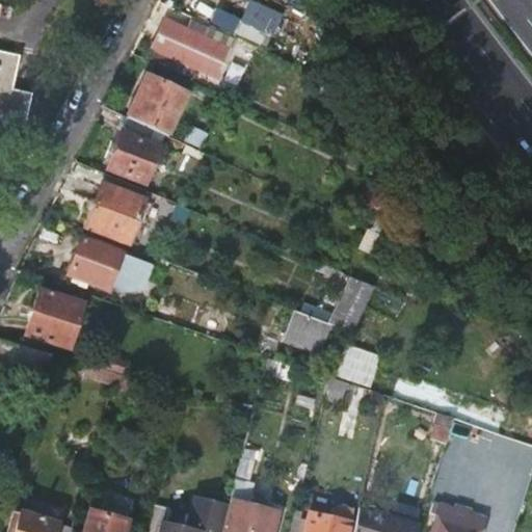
[(271,45),(283,9),(251,0),(247,0),(237,34),(271,45)]
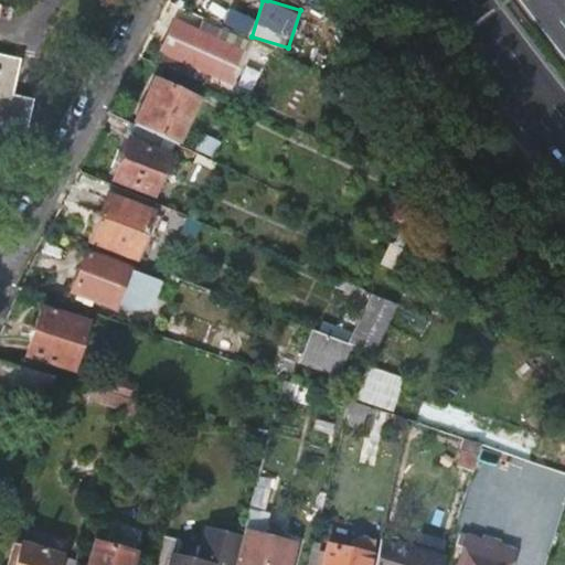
[(200,36),(177,25),(159,60),(266,109),(283,74),(216,43),(221,33),(205,27),(200,36)]
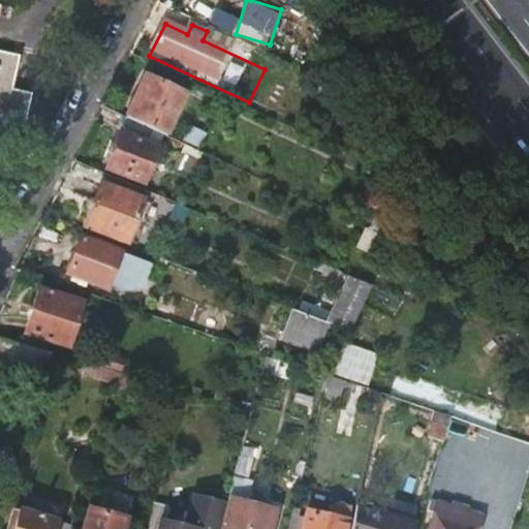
[(14,88),(21,55),(0,50),(0,146),(10,149),(16,125),(26,127),(34,92),(14,88)]
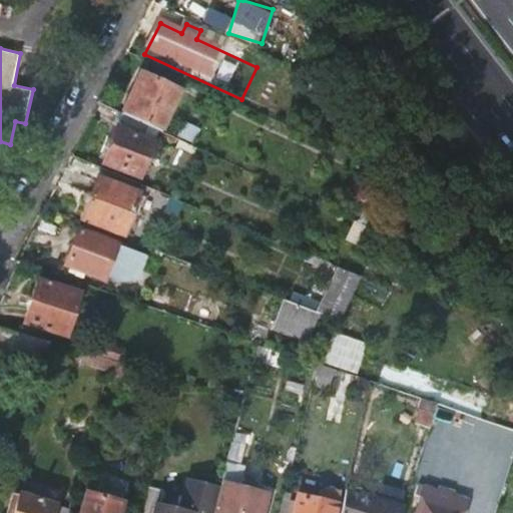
[(142,74),(122,116),(161,134),(181,91),(142,74)]
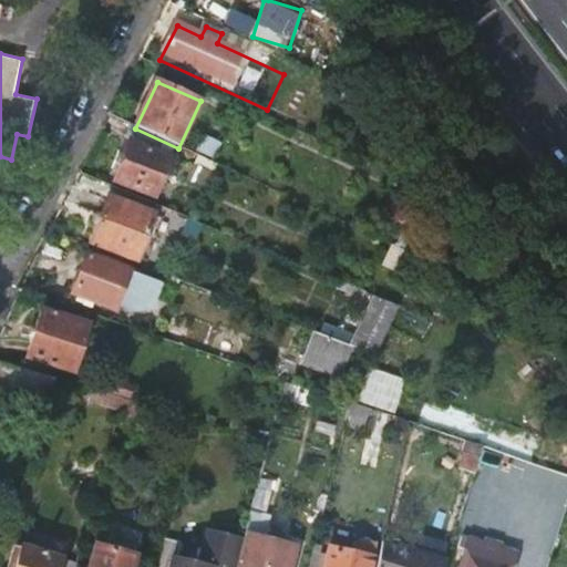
[(116,182),(157,195),(172,156),(131,142),(116,182)]
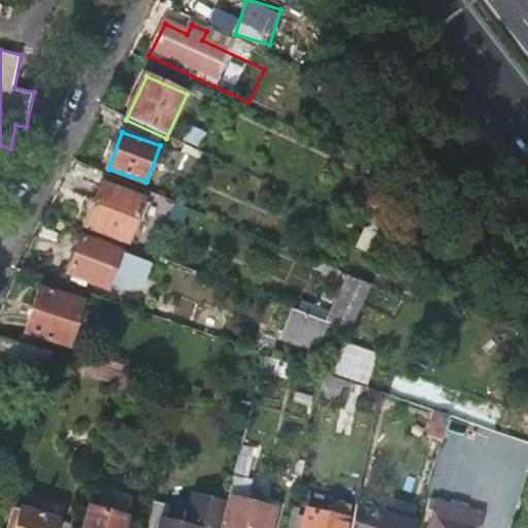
[(103,183),(88,224),(129,240),(144,198),(103,183)]
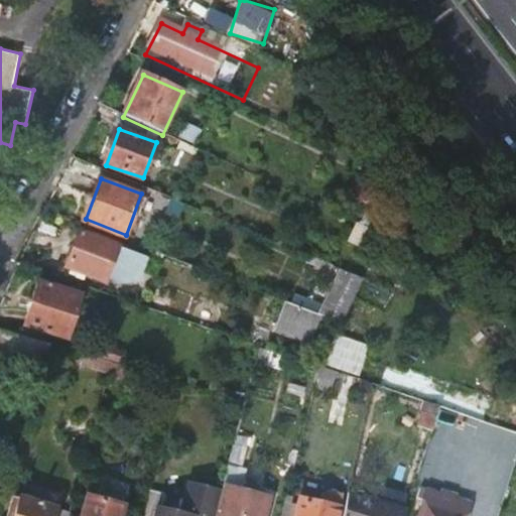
[(372,208),(385,214),(391,202),(378,196),(372,208)]
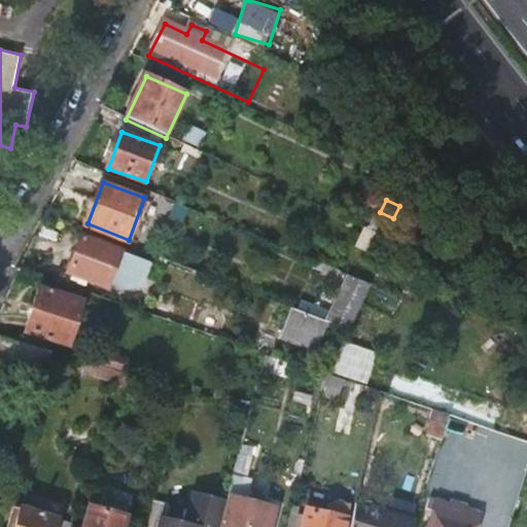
[(179,207),(173,222),(195,231),(201,215),(179,207)]
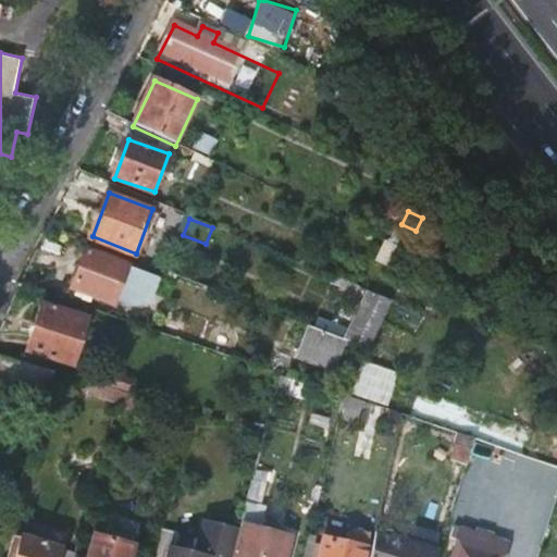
[(94,296),(113,304),(127,264),(87,250),(72,288),(77,289),(75,296),(91,302),(94,296)]
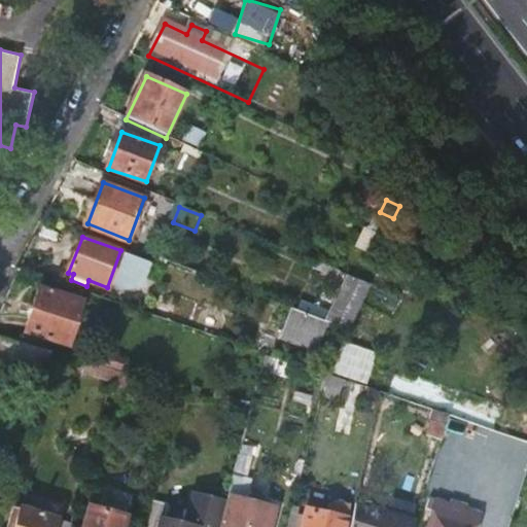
[(352,328),(372,282),(346,272),(326,318),(352,328)]
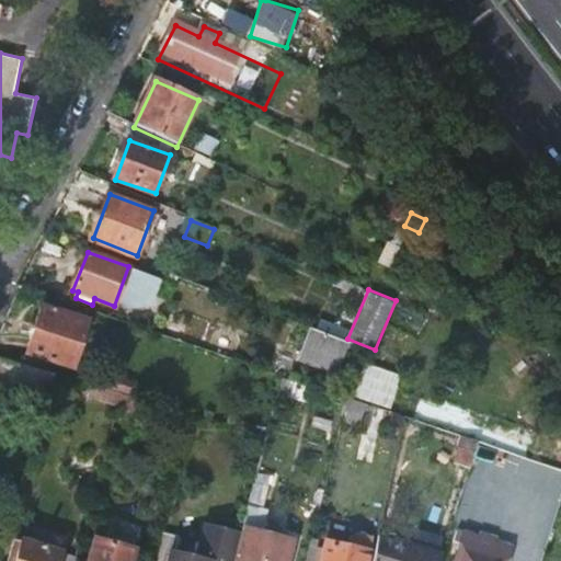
[(37,308),(24,355),(66,367),(78,319),(37,308)]
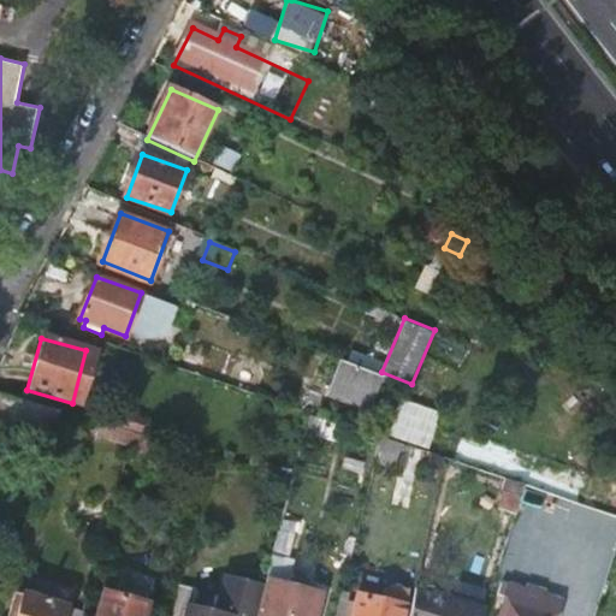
[(341,359),(327,394),(372,409),(385,375),(341,359)]
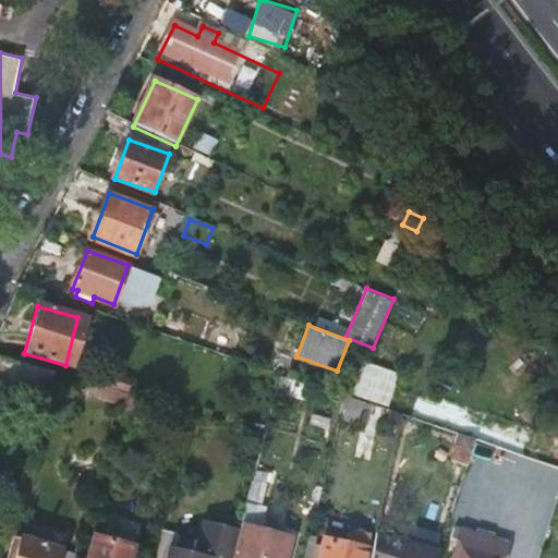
[(0,361),(0,386),(9,388),(11,379),(48,389),(52,375),(0,361)]
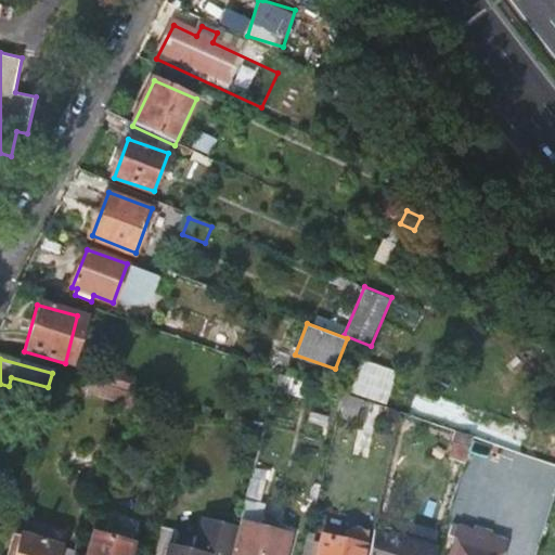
[(358,372),(347,391),(385,404),(391,384),(358,372)]
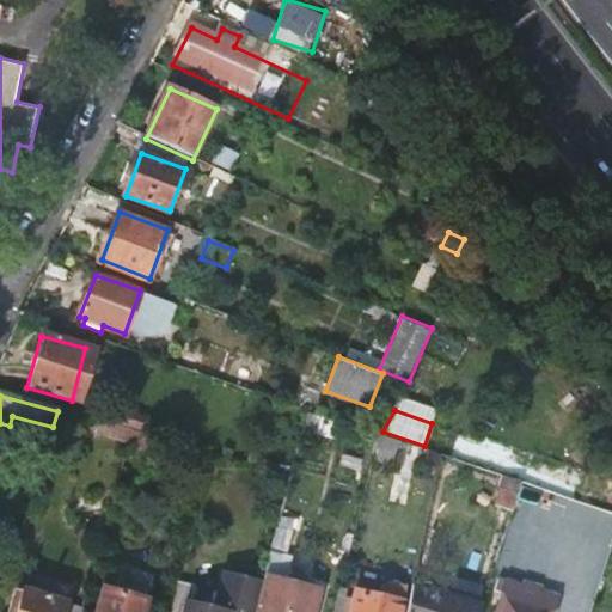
[(120,428),(134,432),(142,434),(147,418),(124,412),(120,428)]
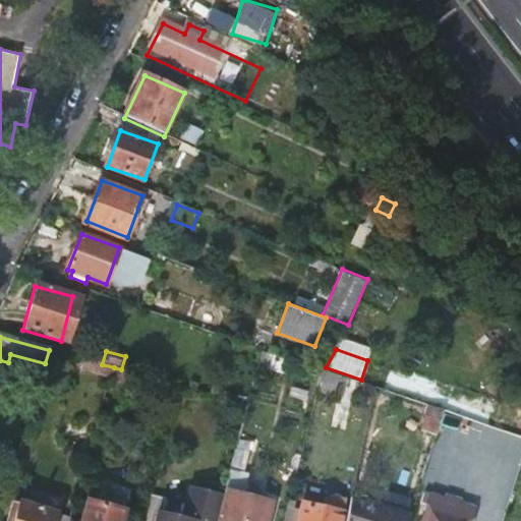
[(84,359),(82,368),(111,377),(114,367),(102,364),(84,359)]
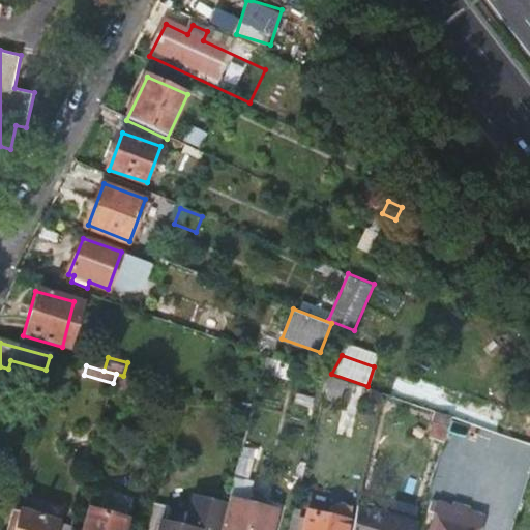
[(116,374),(113,383),(134,388),(137,380),(123,376),(116,374)]
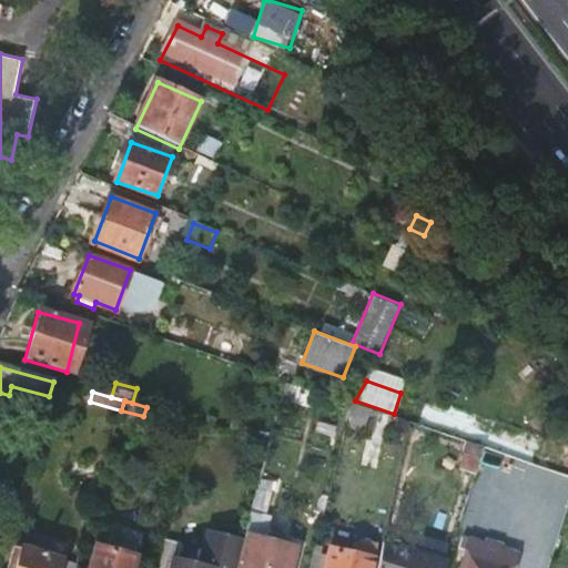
[(354,405),(348,428),(363,432),(367,411),(354,405)]
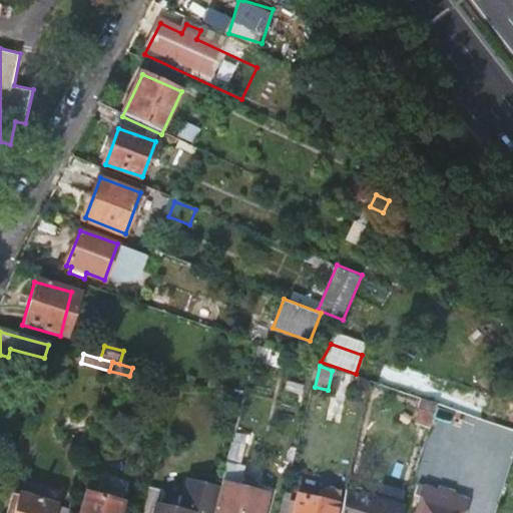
[(232,440),(227,462),(240,465),(245,443),(232,440)]
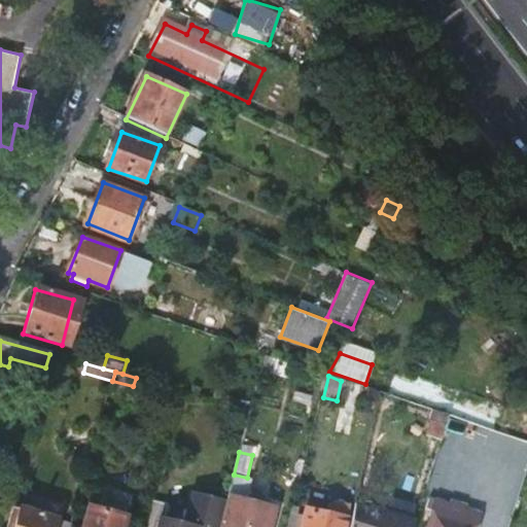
[(152,502),(146,526),(220,526),(225,510),(226,501),(195,493),(187,525),(167,520),(170,506),(152,502)]
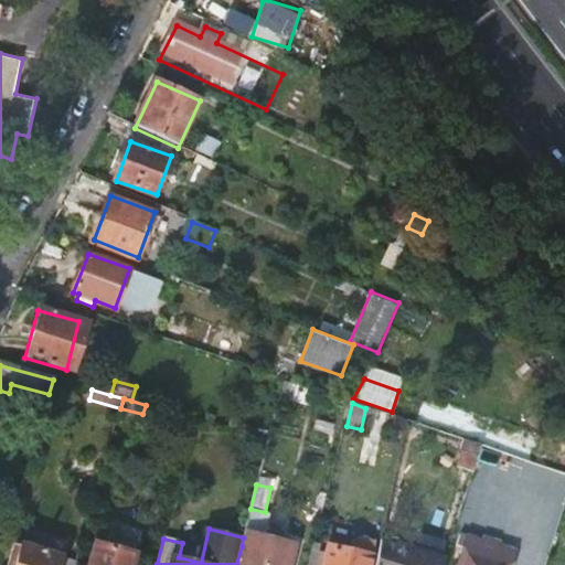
[(242,546),(236,564),(294,564),(298,548),(244,536),(243,537),(242,546)]
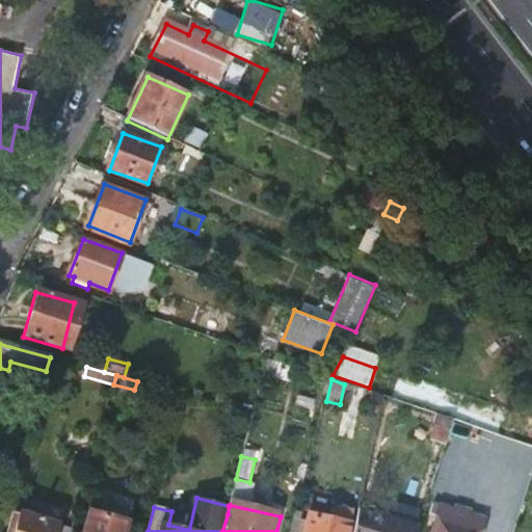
[(312,515),(308,531),(351,531),(356,510),(341,506),(338,521),(312,515)]
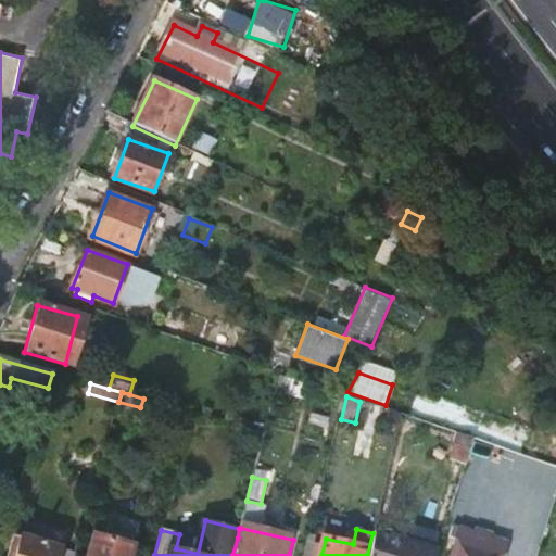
[(464,530),(454,555),(502,555),(506,544),(489,536),(490,533),(478,530),(477,533),(464,530)]
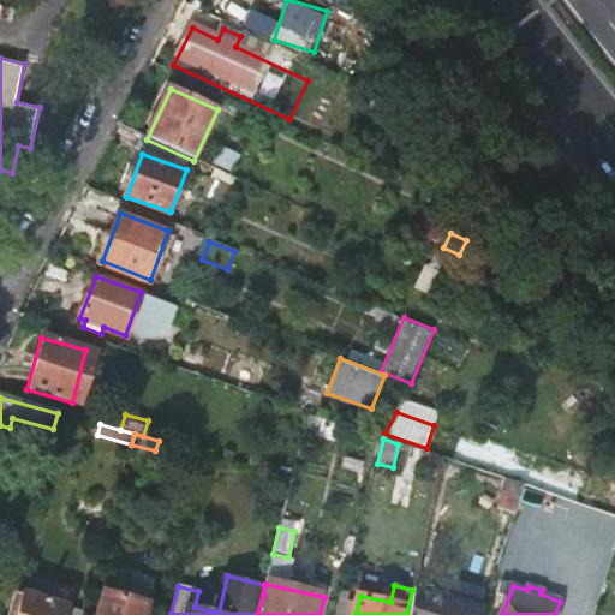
[(105,590),(96,614),(145,614),(149,603),(105,590)]
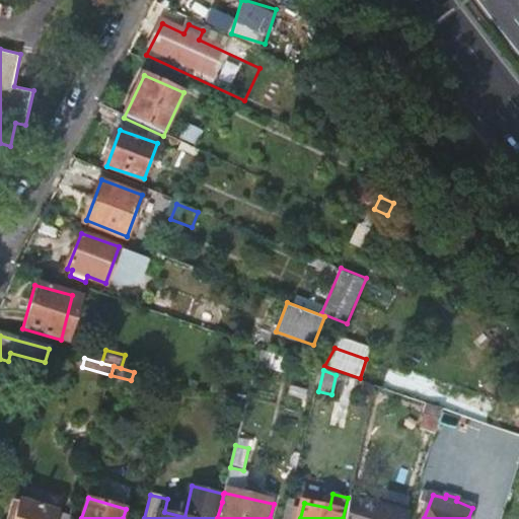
[(357,498),(352,518),(410,518),(412,514),(357,498)]
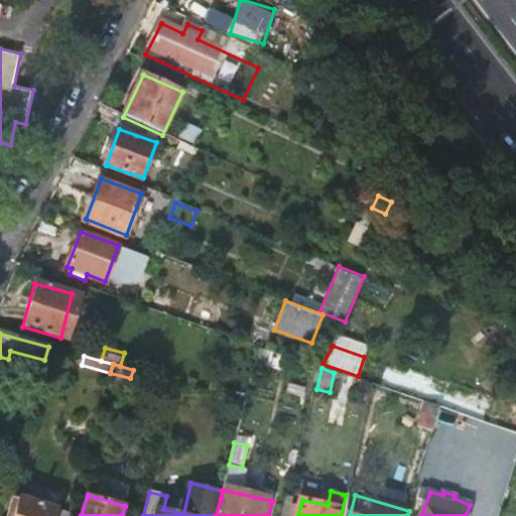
[(17,499),(12,515),(72,515),(73,514),(17,499)]
